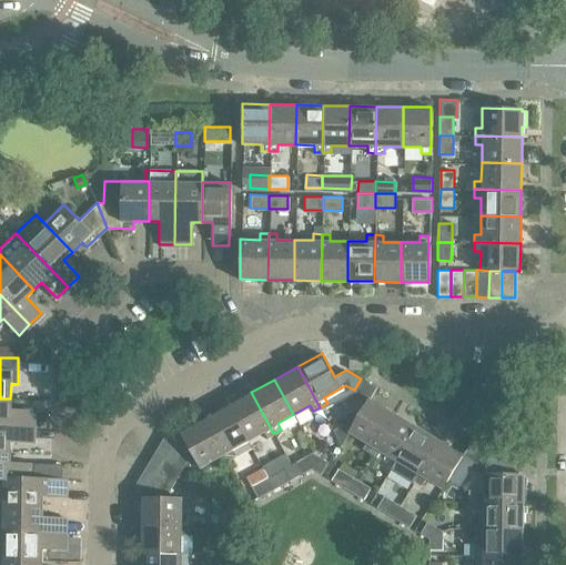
[(251,392),(228,405),(246,441),(263,431),(266,437),(273,433),(251,392)]
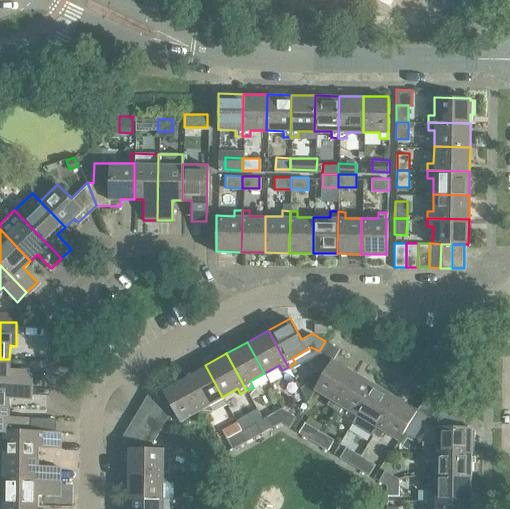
[(325,403),(332,407),(353,371),(332,358),(313,389),(328,398),(325,403)]
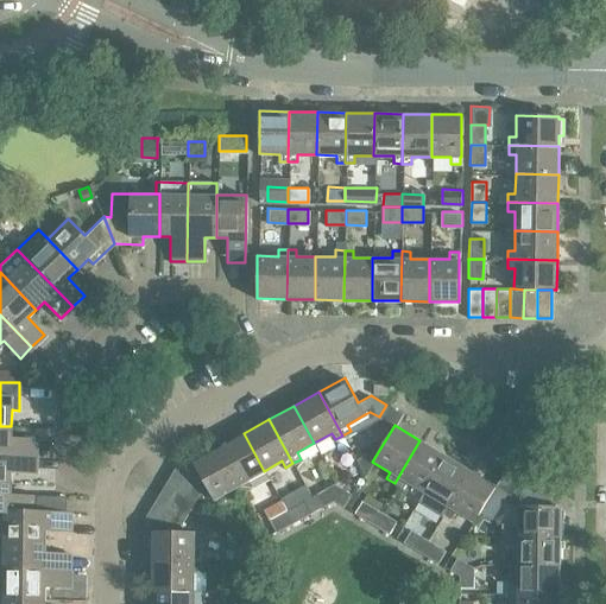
[(0,453),(35,455),(36,438),(11,437),(11,426),(0,426),(0,453)]
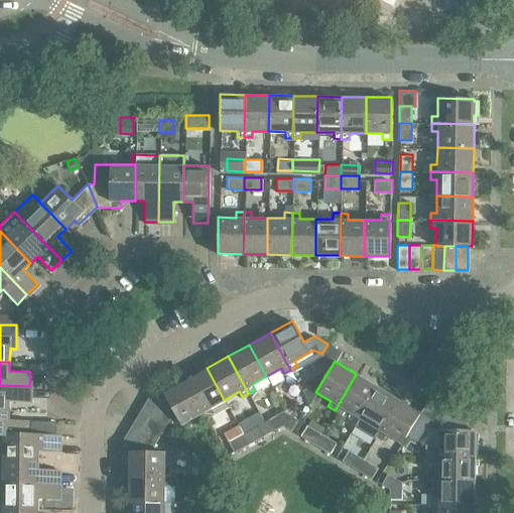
[(207,368),(185,380),(206,416),(213,413),(210,408),(224,400),(207,368)]
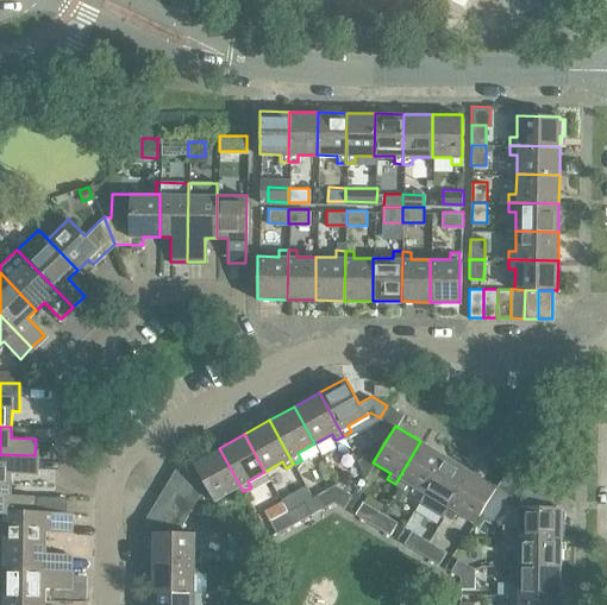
[(406,483),(423,492),(445,455),(420,441),(395,484),(402,489),(406,483)]
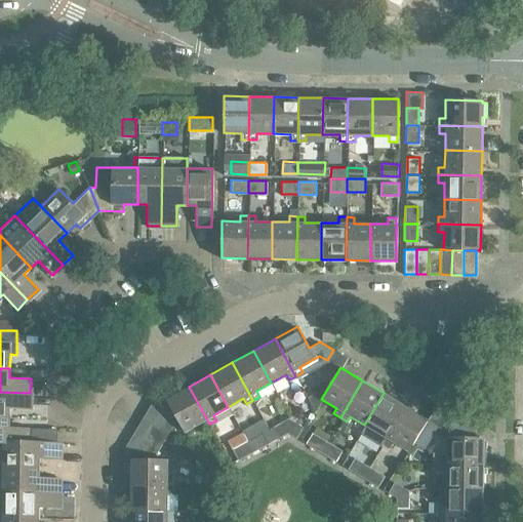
[(209,424),(189,387),(166,399),(170,407),(158,429),(166,434),(176,416),(185,431),(200,423),(203,428),(209,424)]
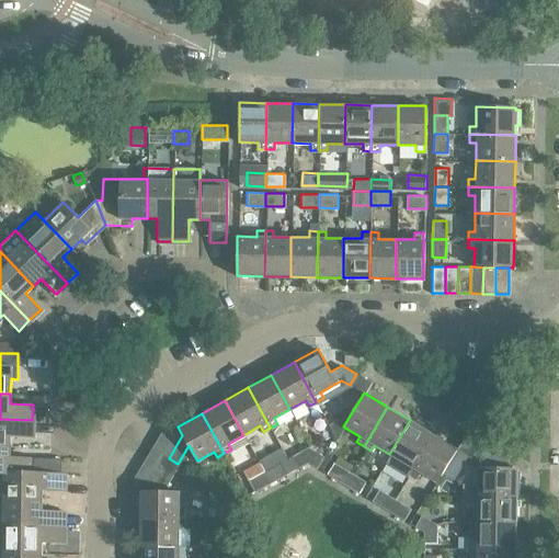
[(0,446),(10,446),(10,435),(32,435),(32,420),(0,419),(0,446)]
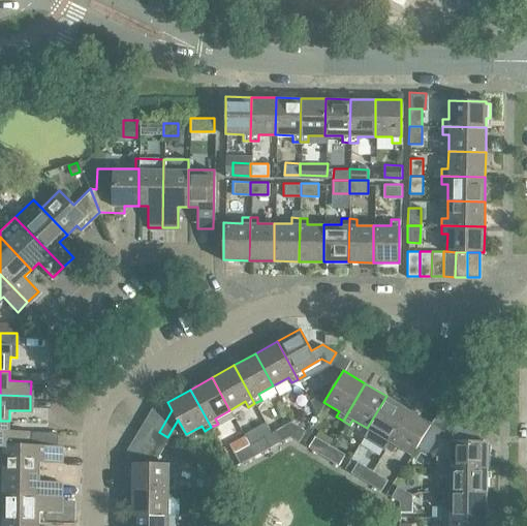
[(379,442),(385,446),(408,409),(386,396),(367,428),(382,437),(379,442)]
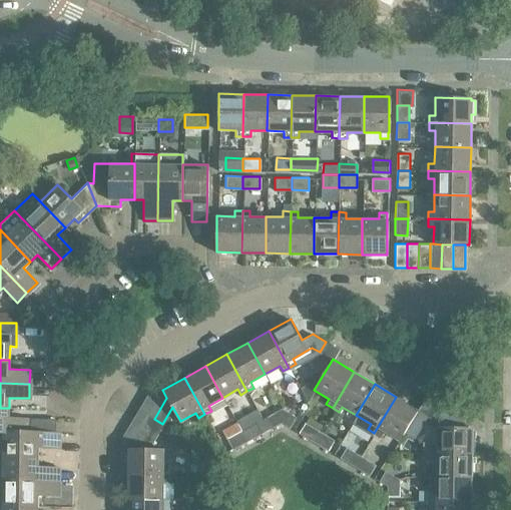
[(396,397),(374,433),(380,436),(383,431),(398,440),(416,410),(417,409),(396,397)]
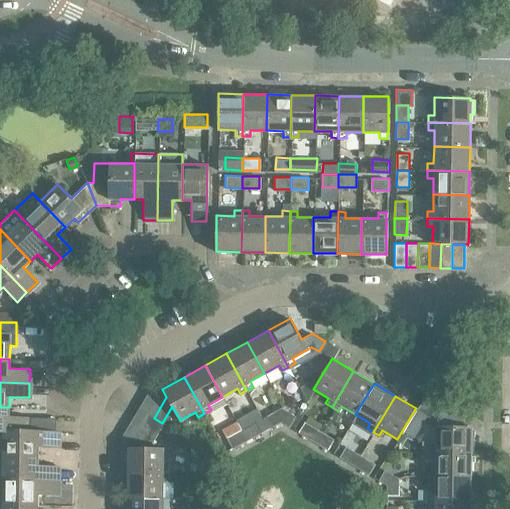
[(423,441),(423,451),(471,451),(471,427),(467,427),(467,424),(468,423),(423,396),(416,408),(415,409),(435,421),(436,421),(436,426),(435,426),(435,441),(423,441)]
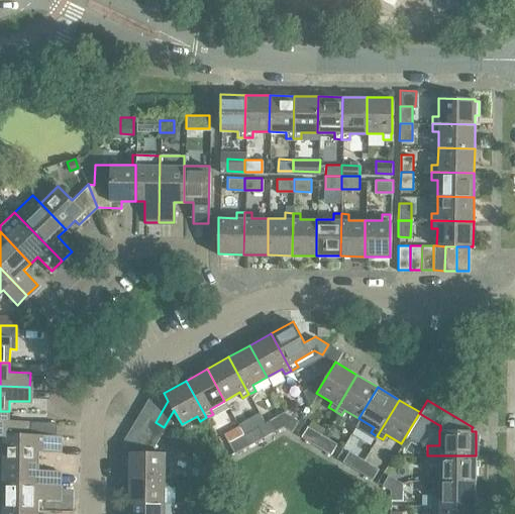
[(0,436),(2,436),(2,435),(29,435),(29,421),(9,420),(9,411),(0,411),(0,436)]
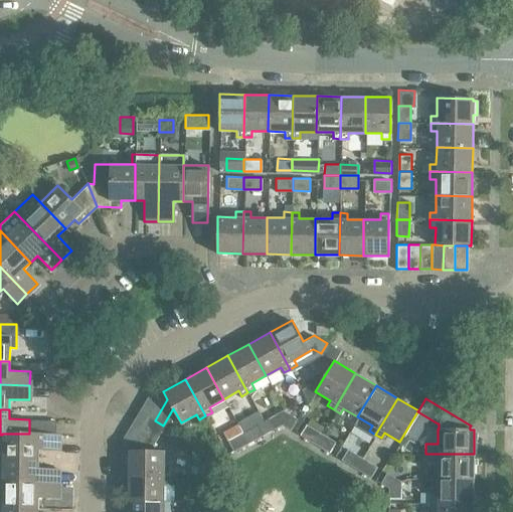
[(273,429),(282,423),(282,409),(268,417),(273,429)]
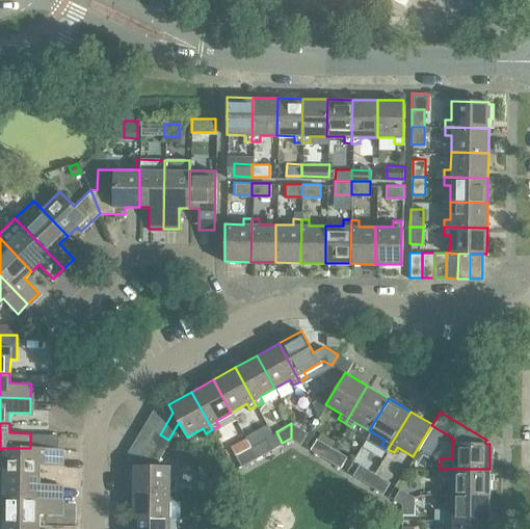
[(291,423),(291,438),(299,443),(306,431),(291,423)]
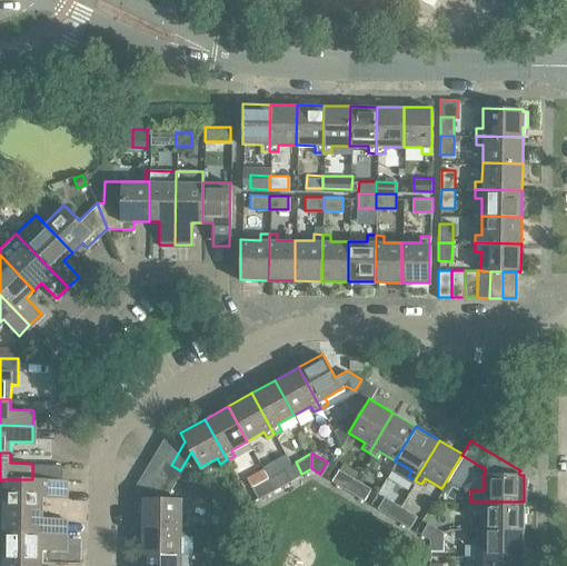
[(284,468),(267,477),(274,488),(290,479),(284,468)]
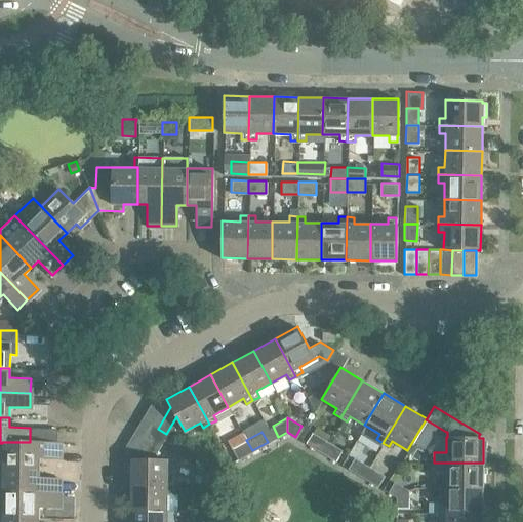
[(305,442),(320,451),(326,441),(312,432),(305,442)]
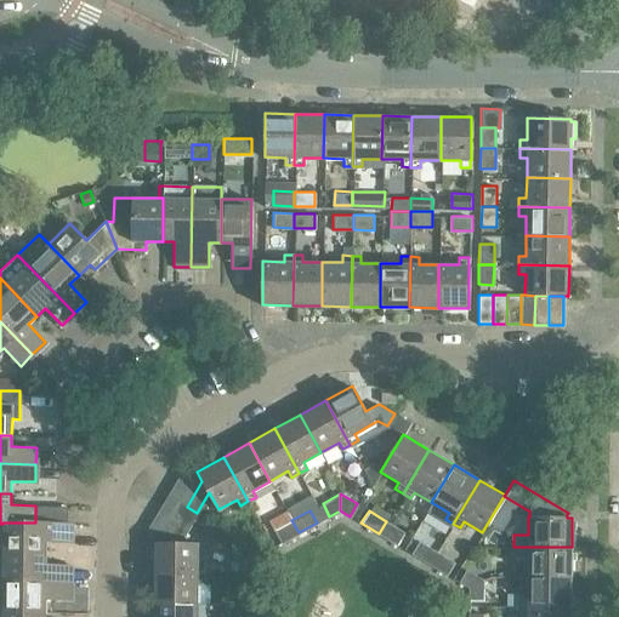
[(154,543),(154,573),(205,575),(205,565),(198,565),(198,544),(179,543),(191,524),(180,518),(165,543),(154,543)]
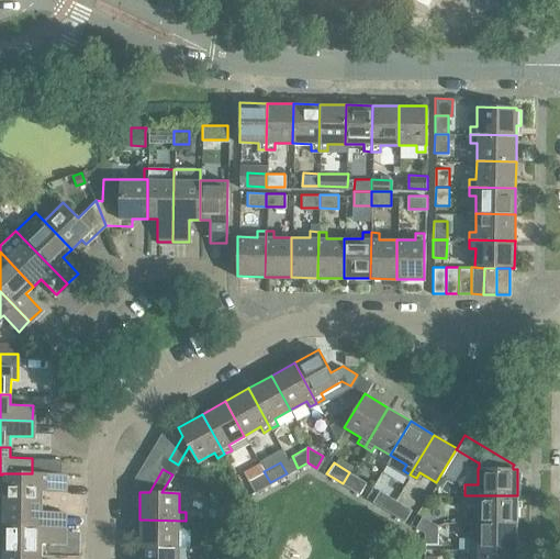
[(270,482),(264,471),(247,480),(254,492),(270,482)]
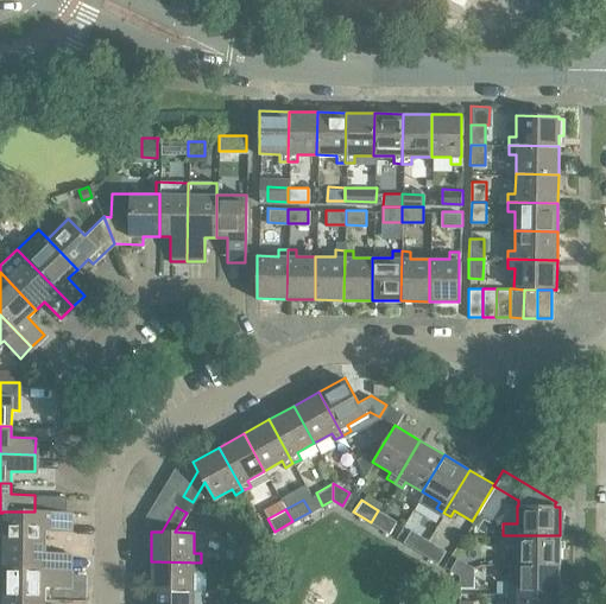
[(378,510),(371,522),(387,533),(396,520),(378,510)]
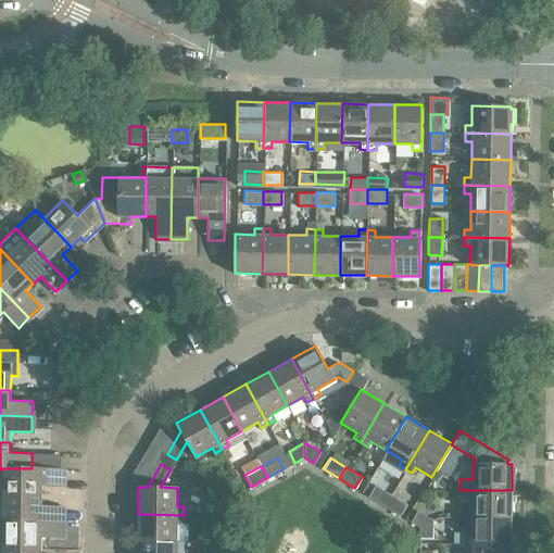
[(0,491),(2,491),(2,494),(41,495),(41,485),(64,485),(64,468),(32,468),(2,468),(2,469),(0,469),(0,491)]
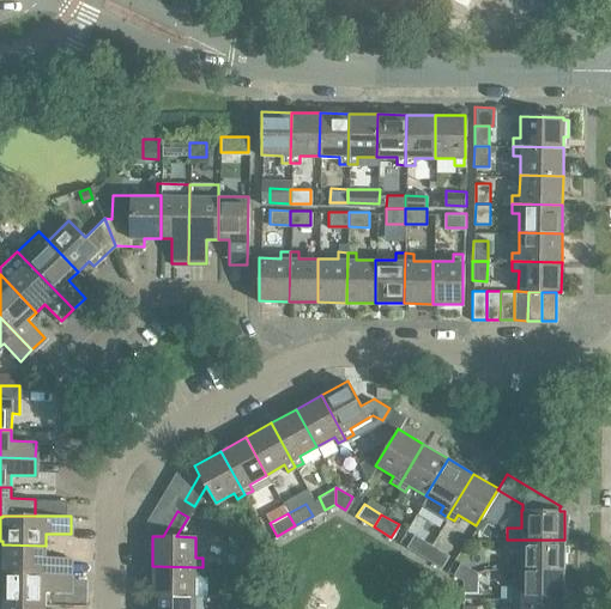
[(406,546),(423,556),(430,543),(413,534),(406,546)]
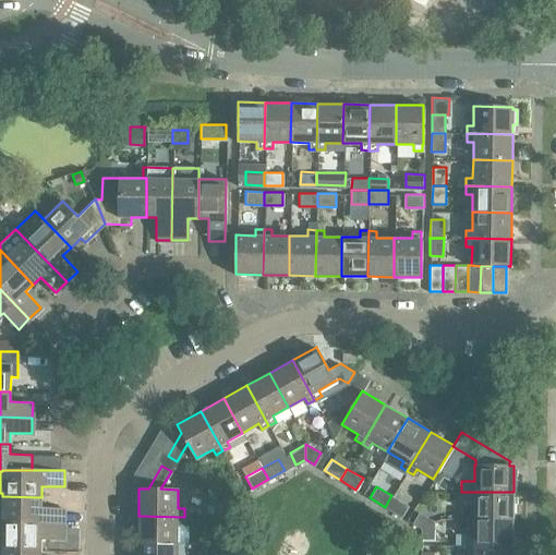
[(474,501),(473,518),(512,518),(514,492),(461,492),(461,499),(474,501)]
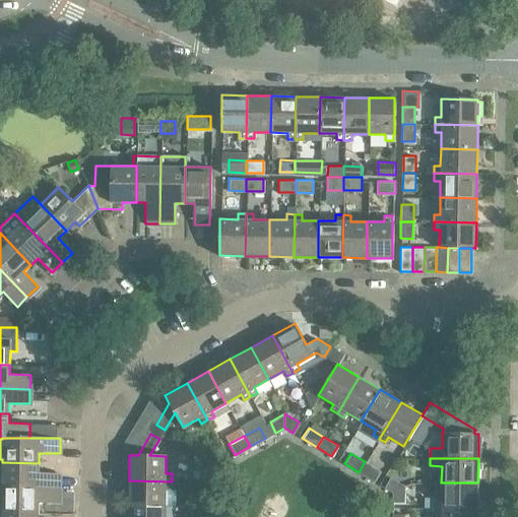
[(0,487),(59,488),(59,473),(39,473),(39,463),(2,462),(2,459),(0,459),(0,487)]
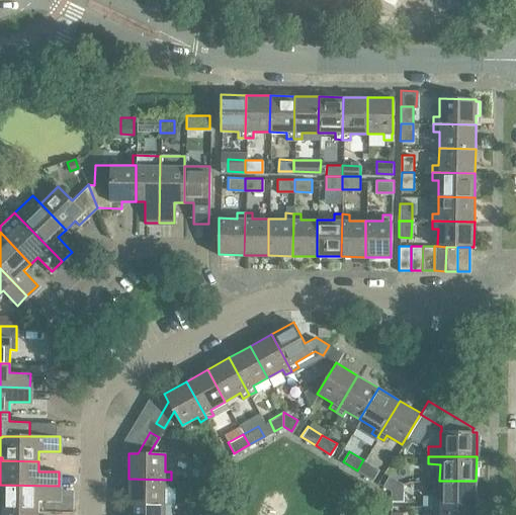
[(363,459),(357,470),(371,479),(378,468),(363,459)]
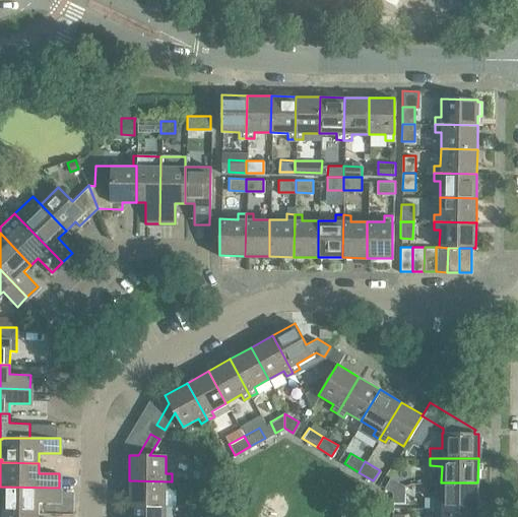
[(384,487),(392,492),(404,485),(390,476),(384,487)]
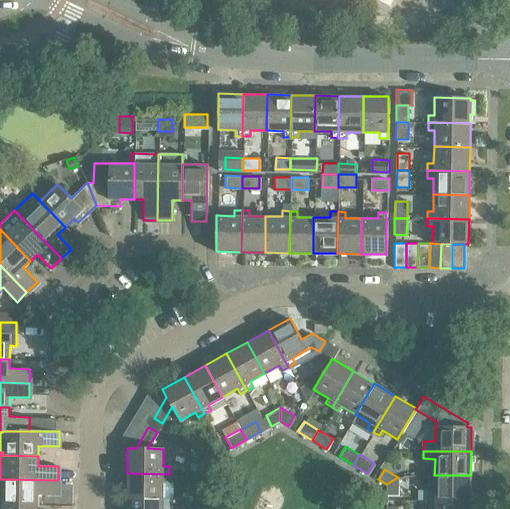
[(127,473),(126,497),(162,498),(163,481),(169,481),(169,474),(127,473)]
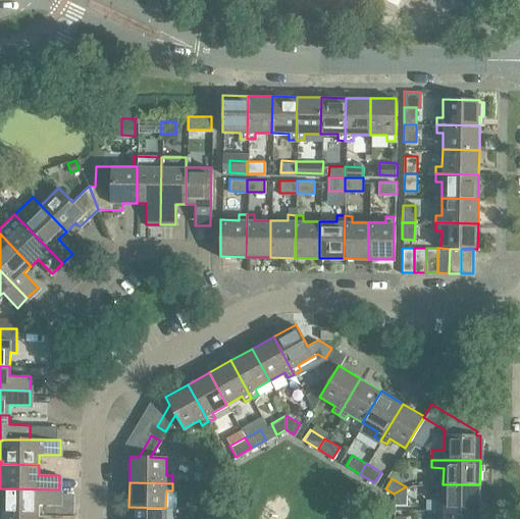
[(427,509),(436,509),(479,509),(479,484),(443,484),(443,499),(428,499),(427,509)]
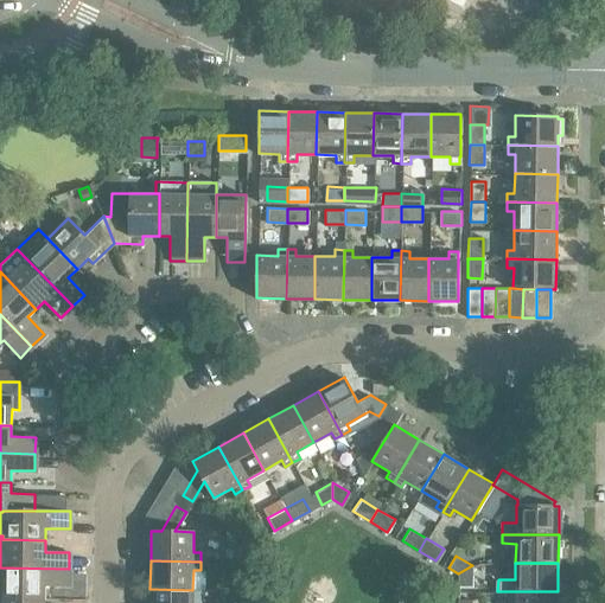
[(472,565),(458,573),(457,585),(471,585),(472,565)]
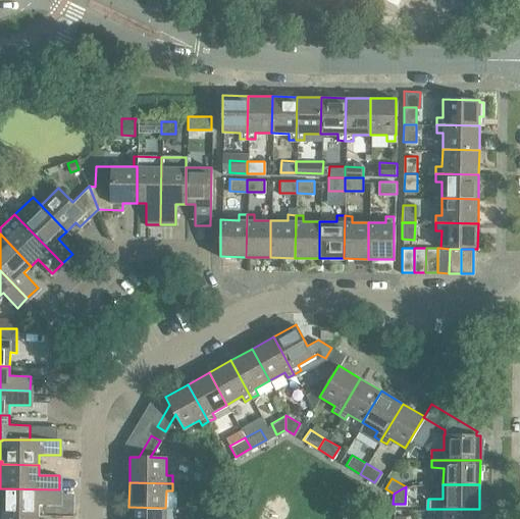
[(59,489),(0,488),(0,513),(38,514),(43,514),(43,504),(59,504),(59,489)]
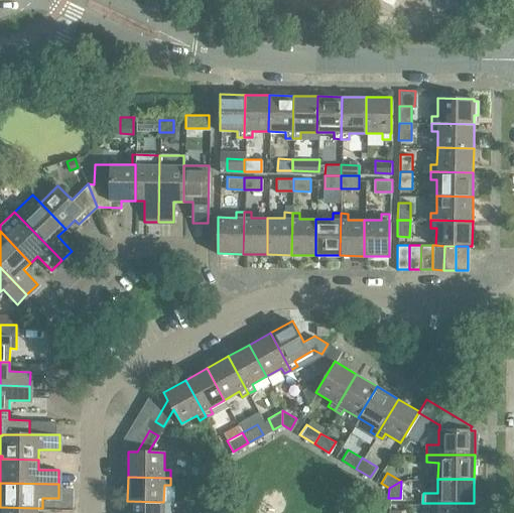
[(201,485),(201,502),(213,502),(213,486),(201,485)]
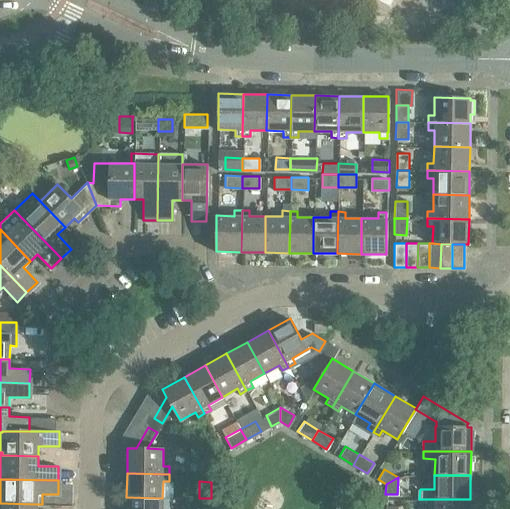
[(126,497),(126,508),(162,508),(162,498),(126,497)]
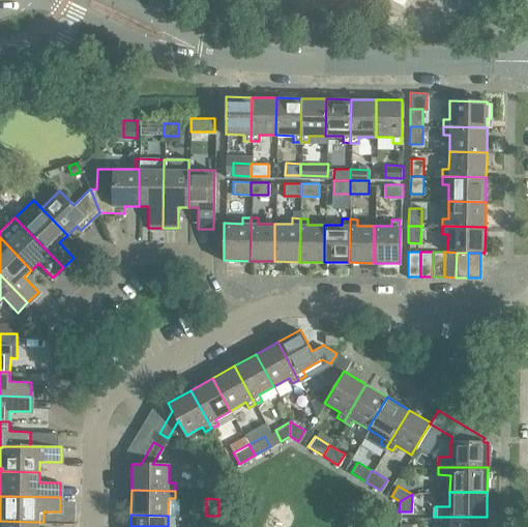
[(217,526),(218,516),(206,516),(205,526),(217,526)]
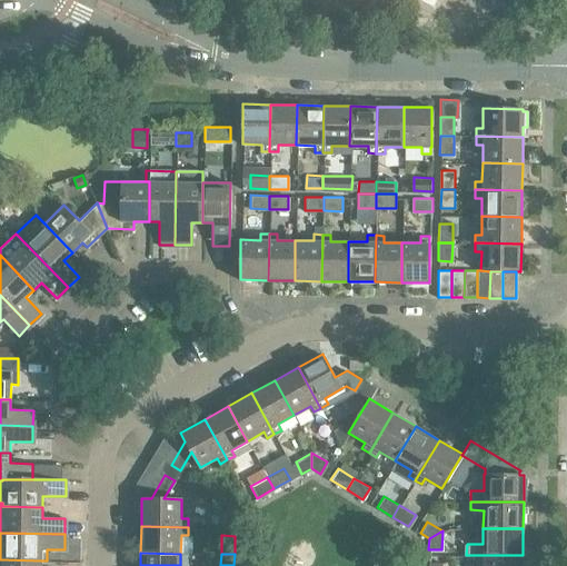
[(483,564),(481,565),(521,565),(523,555),(476,555),(476,563),(483,564)]
